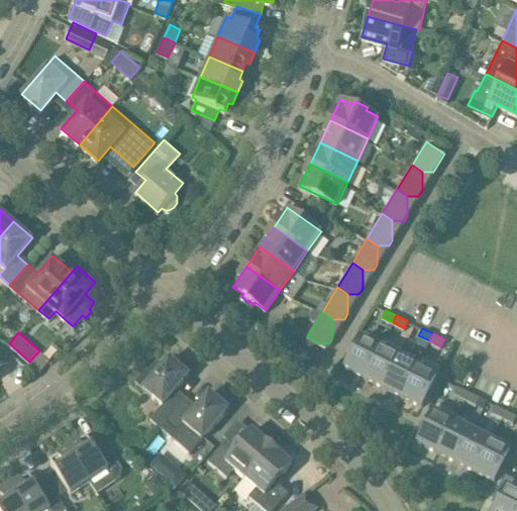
[(381,345),(360,335),(345,366),(366,376),(381,345)]
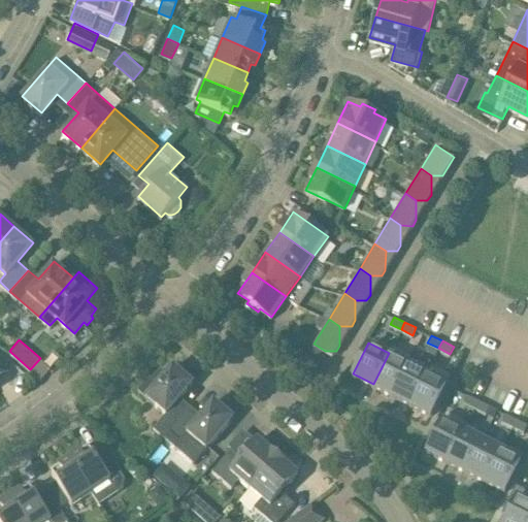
[(393,344),(389,353),(373,384),(392,394),(407,362),(408,362),(414,354),(393,344)]
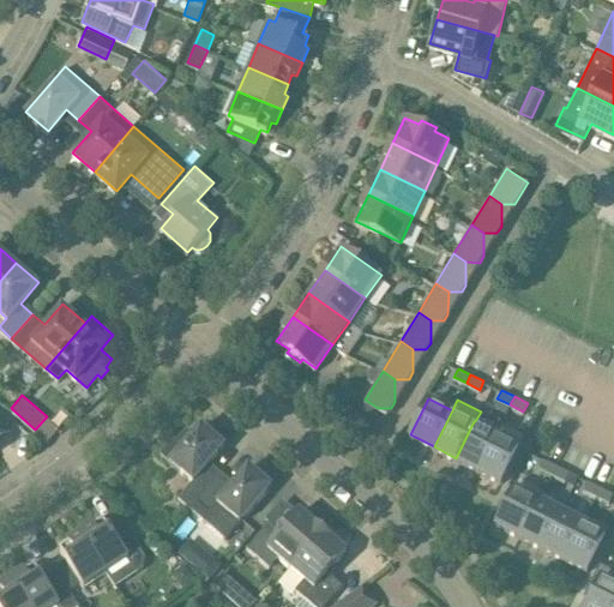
[(474,421),(456,458),(477,469),(497,432),(495,432),(501,421),(481,412),(475,421),(474,421)]
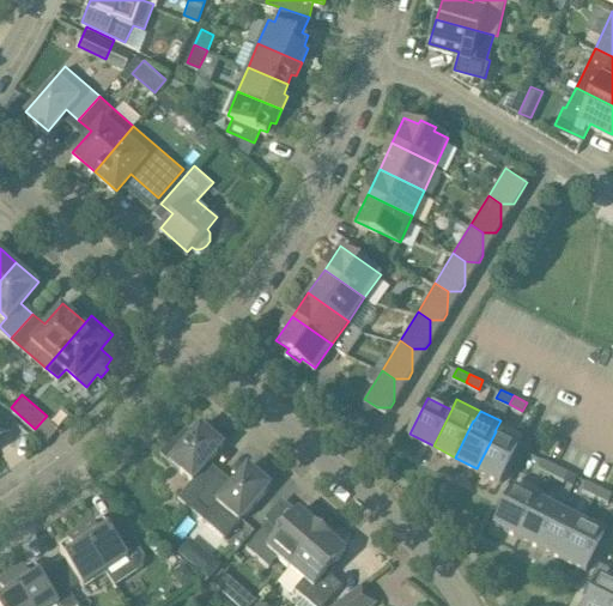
[(501,420),(495,431),(496,431),(477,468),(501,479),(523,432),(501,420)]
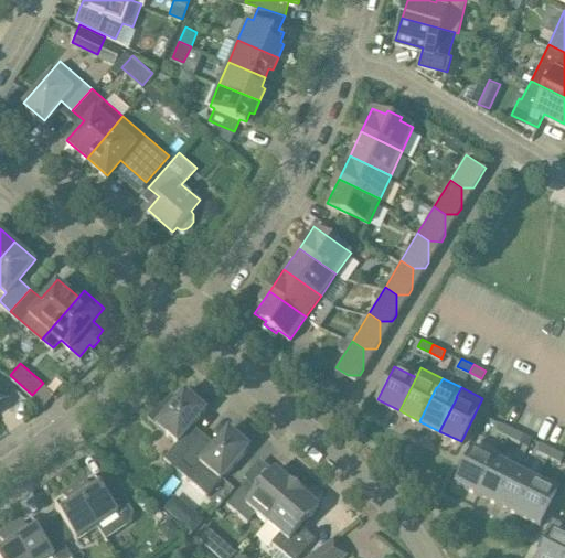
[(176,465),(181,459),(201,437),(190,427),(206,408),(185,389),(179,397),(171,390),(148,415),(157,422),(178,440),(164,455),(176,465)]
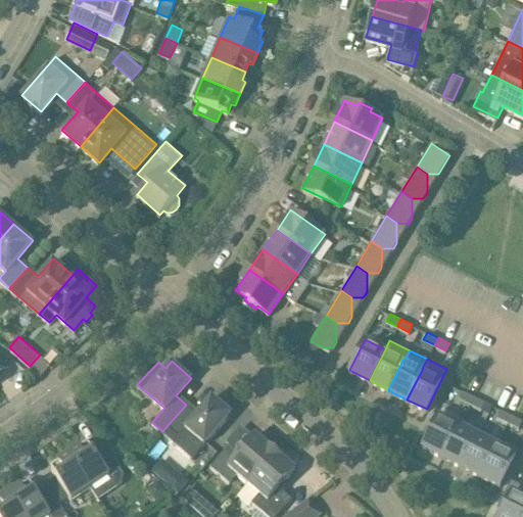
[(474,395),(463,389),(460,397),(470,403),(474,395)]
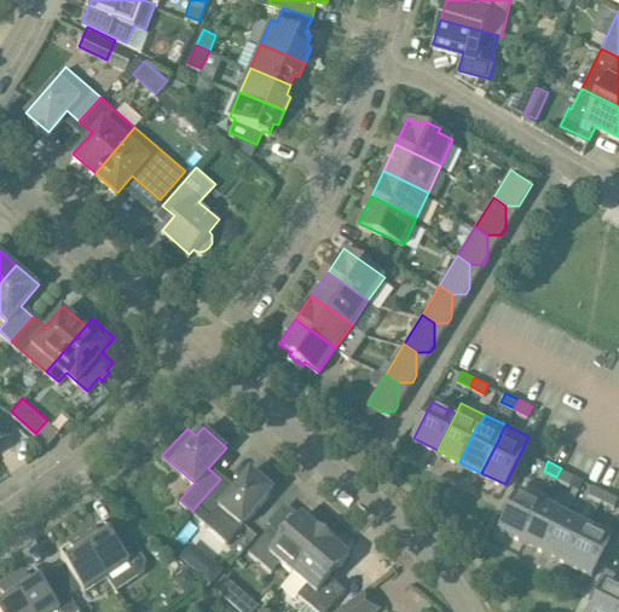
[(198,503),(192,511),(227,541),(242,525),(275,488),(250,468),(232,490),(220,479),(198,503)]
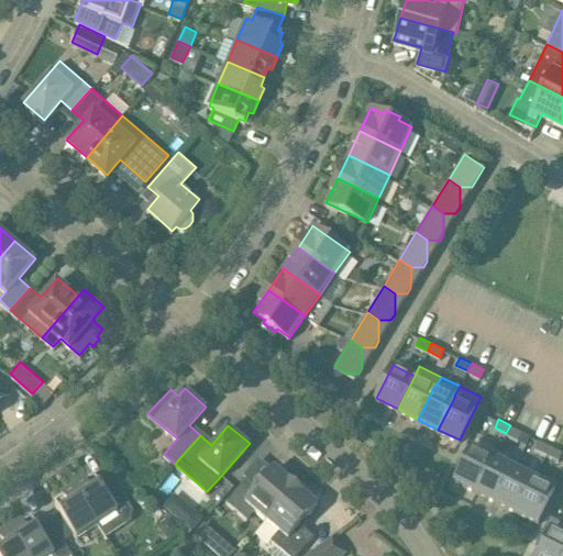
[(522,431),(510,425),(506,433),(518,438),(522,431)]
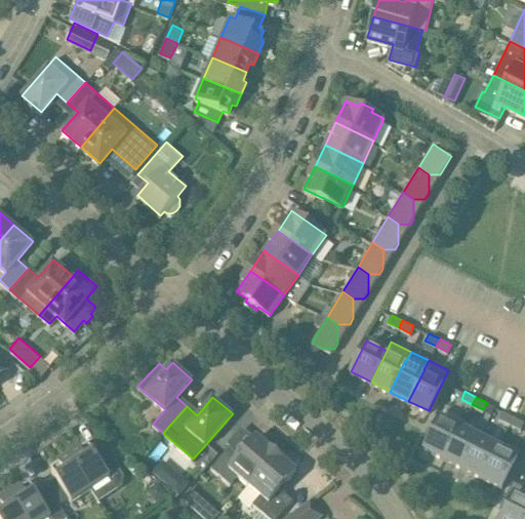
[(460,427),(461,427),(466,417),(445,407),(425,447),(445,457),(460,427)]
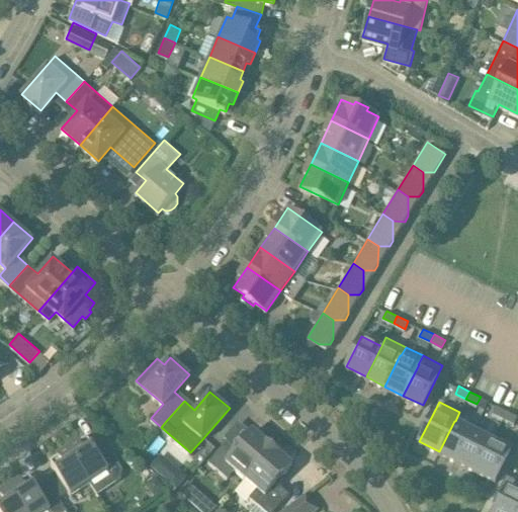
[(506,410),(496,405),(492,412),(503,417),(506,410)]
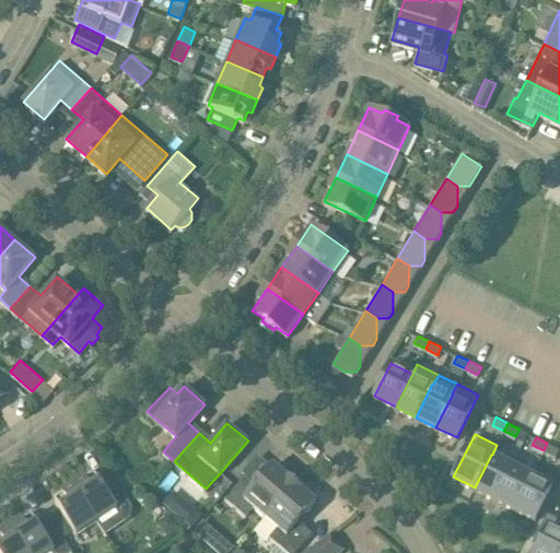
[(559,448),(547,443),(544,450),(555,457),(559,448)]
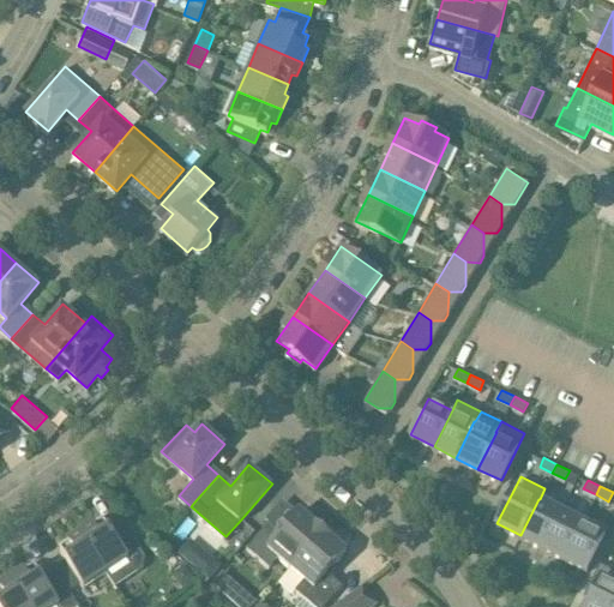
[(561,510),(540,499),(539,499),(521,535),(542,546),(561,510)]
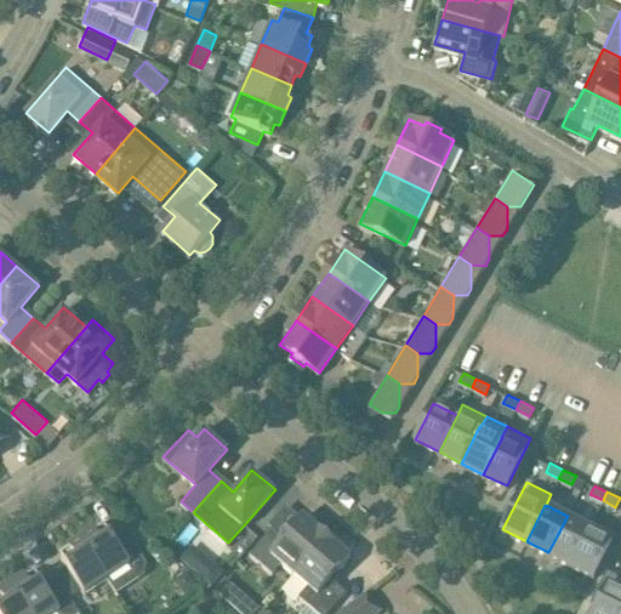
[(281,561),(296,572),(328,534),(305,515),(285,536),(273,527),(250,552),(273,572),(281,561)]
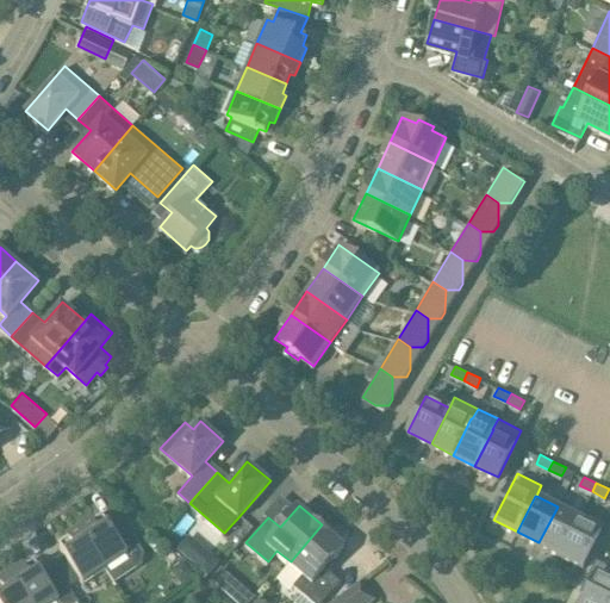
[(579,517),(558,507),(539,542),(560,553),(579,517)]
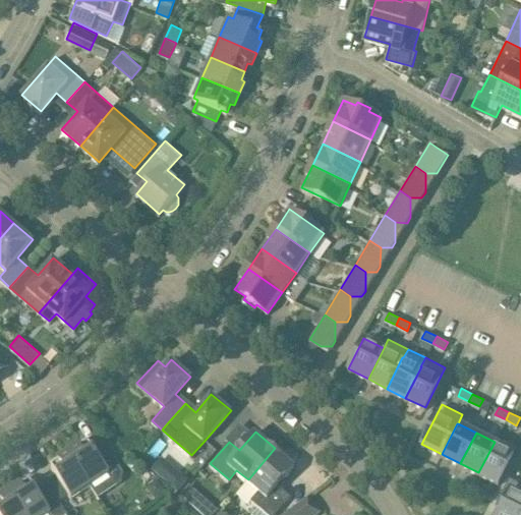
[(78,443),(67,450),(91,483),(98,494),(121,478),(122,468),(103,439),(92,446),(89,441),(80,446),(78,443)]
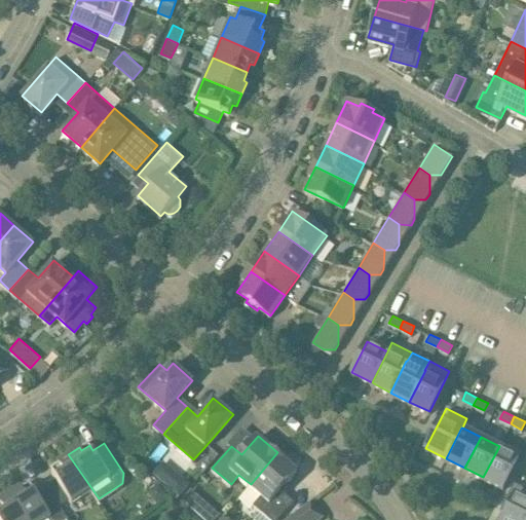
[(519,456),(499,446),(483,477),(503,487),(519,456)]
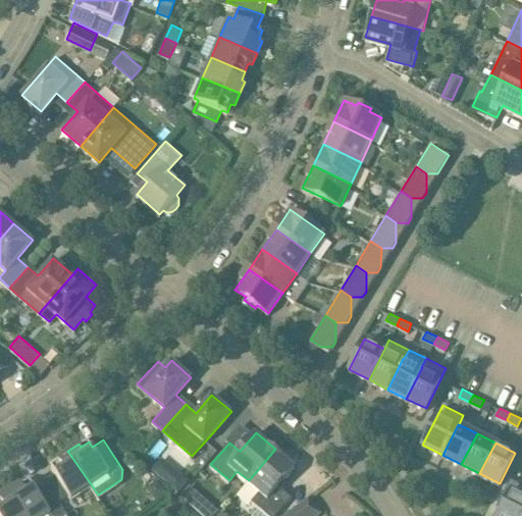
[(241,489),(239,493),(250,503),(252,500),(271,515),(274,515),(293,496),(279,485),(296,466),(275,449),(249,480),(241,489)]
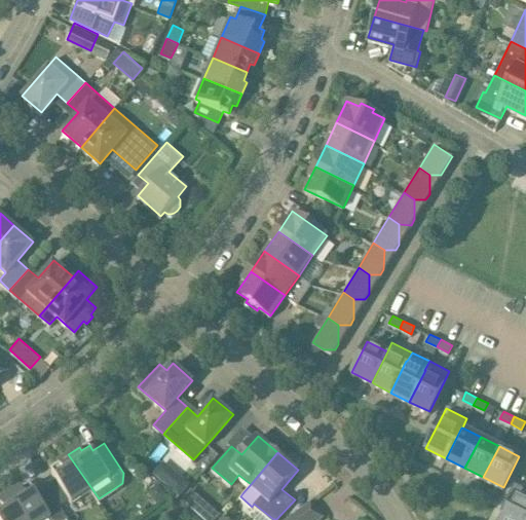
[(59,504),(60,504),(69,497),(72,502),(91,488),(68,454),(58,461),(60,465),(51,471),(54,476),(44,482),(59,504)]
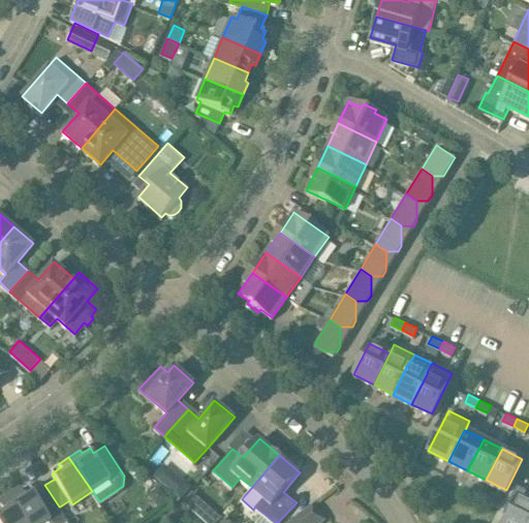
[(508,515),(504,522),(528,522),(528,490),(517,484),(503,512),(508,515)]
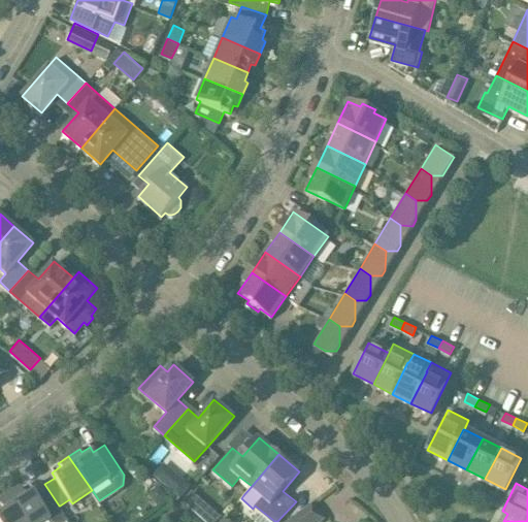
[(27,521),(43,521),(52,517),(54,520),(59,520),(66,515),(60,506),(59,506),(44,484),(34,491),(31,486),(23,491),(21,488),(9,495),(27,521)]
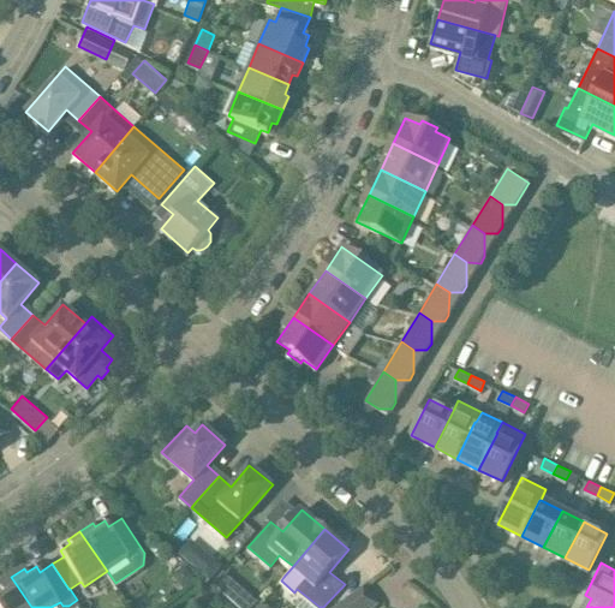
[(31,607),(11,577),(0,584),(0,589),(0,590),(0,589),(0,607),(31,607)]
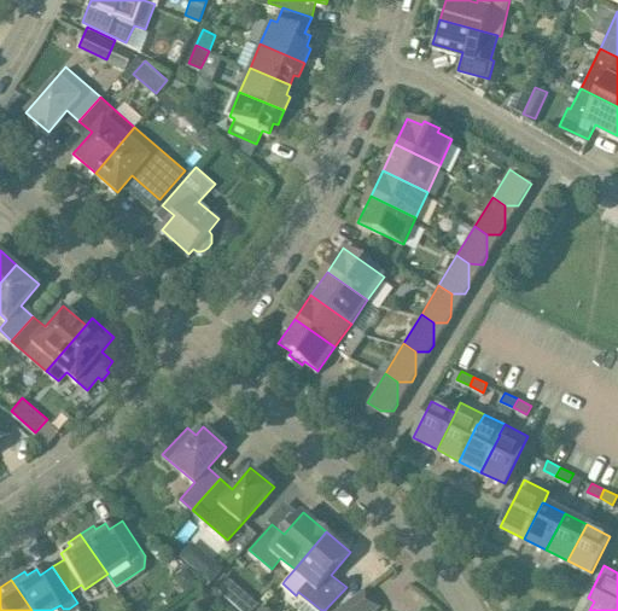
[(372,610),(380,605),(367,587),(334,610),(372,610)]
